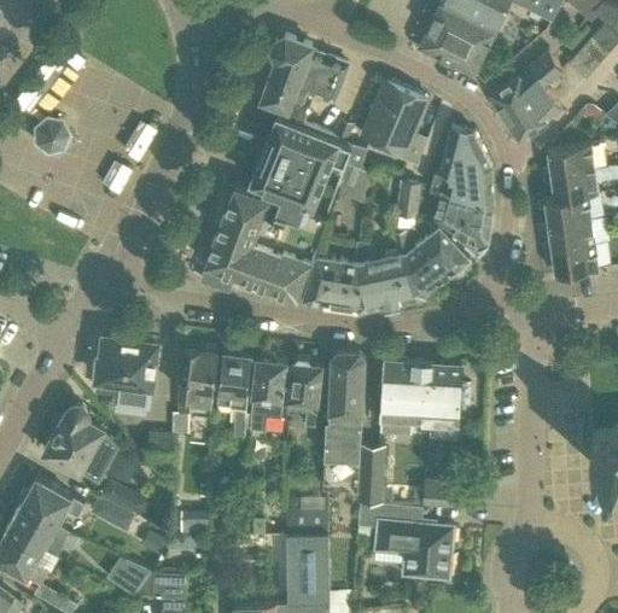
[(420,47),(474,75),(495,33),(511,1),(552,22),(563,0),(444,0),(442,6),(441,5),(420,47)]
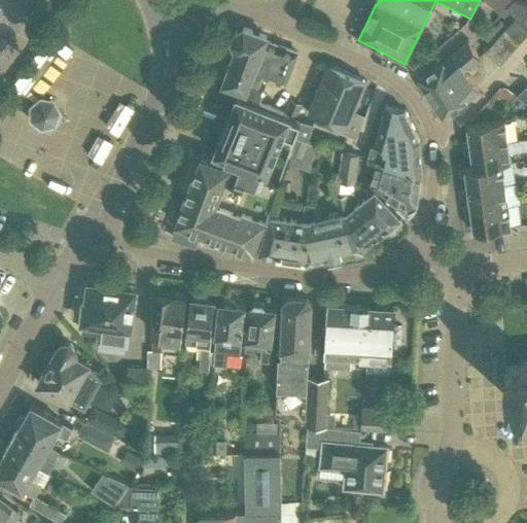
[(504,21),(511,14),(506,11),(514,4),(508,0),(486,0),(484,3),(504,21)]
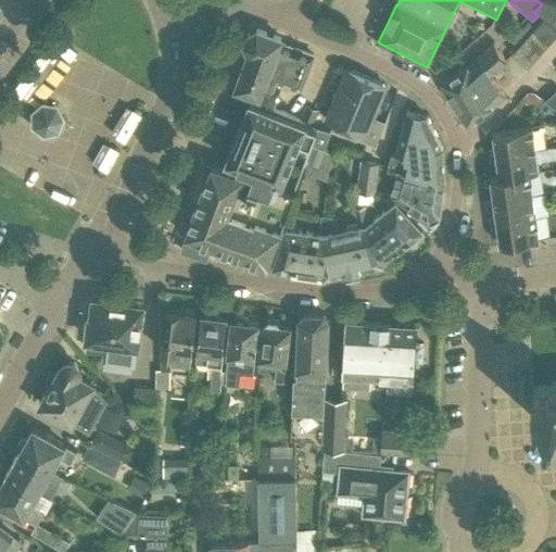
[(555,8),(542,4),(534,12),(539,15),(543,21),(555,32),(555,8)]
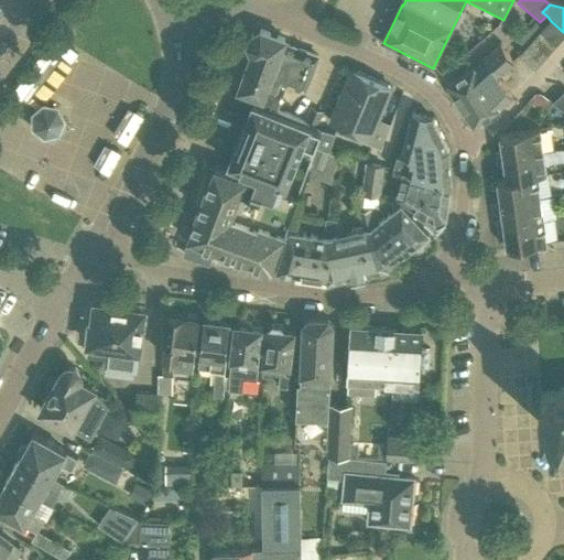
[(563,32),(551,21),(542,31),(535,25),(519,45),(525,51),(519,57),(535,73),(563,39),(563,32)]
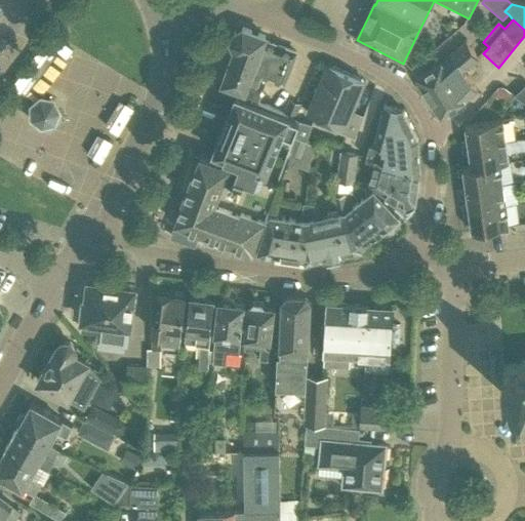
[(233,96),(256,105),(267,79),(284,86),(295,55),(264,44),(266,40),(243,31),(235,35),(231,45),(235,53),(220,91),(233,96)]
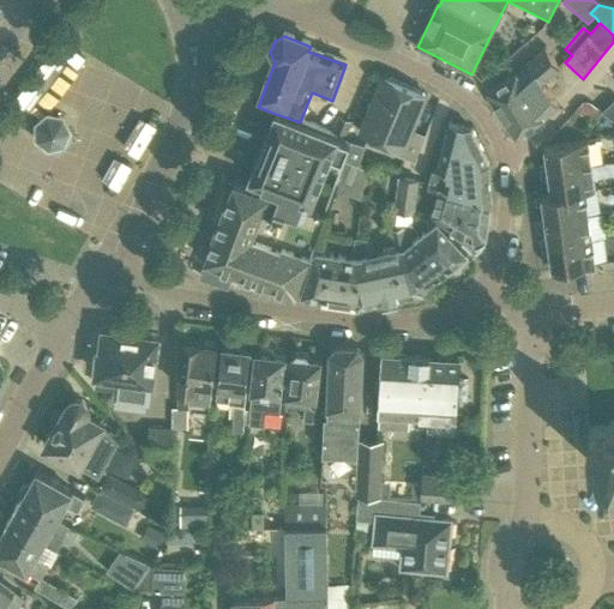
[(487,95),(500,116),(517,106),(515,102),(534,90),(536,92),(545,88),(543,85),(559,71),(546,49),(516,76),(487,95)]
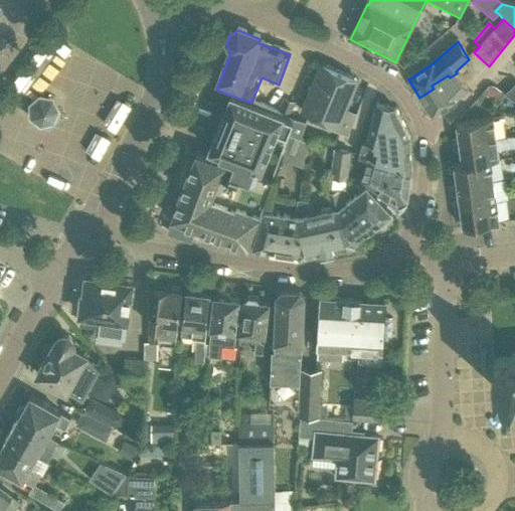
[(321,66),(302,115),(321,123),(319,130),(347,141),(356,119),(346,115),(346,113),(358,82),(354,80),(348,78),(348,77),(340,74),(331,70),(321,66)]
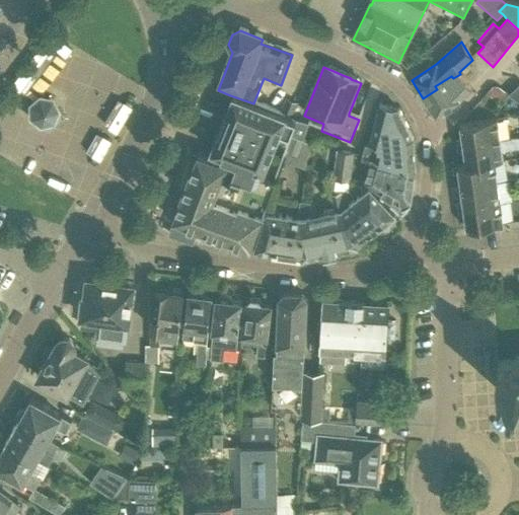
[(437,89),(423,98),(436,119),(461,103),(473,94),(460,74),(453,78),(451,76),(435,86),(437,89)]
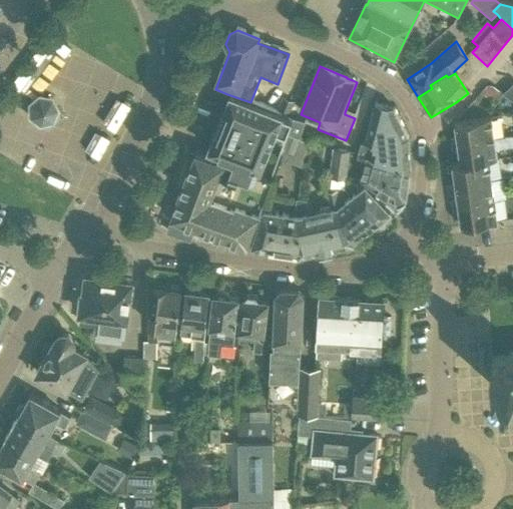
[(272,183),(279,163),(289,136),(299,140),(305,124),(289,117),(278,113),(250,103),(250,102),(227,94),(206,150),(226,158),(223,165),(272,183)]
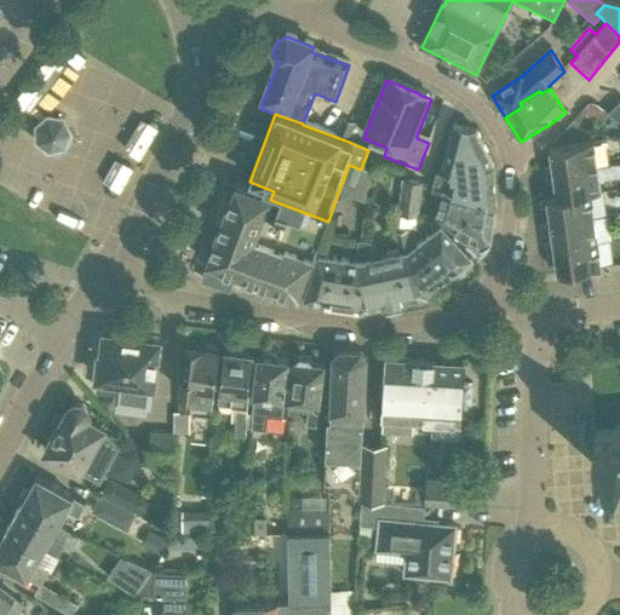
[(46,115),(33,127),(33,145),(47,155),(64,150),(72,134),(63,119),(46,115)]
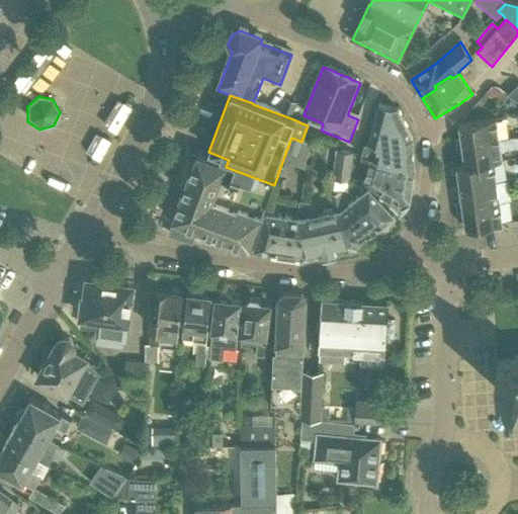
[(285,102),(280,114),(291,118),(296,106),(285,102)]
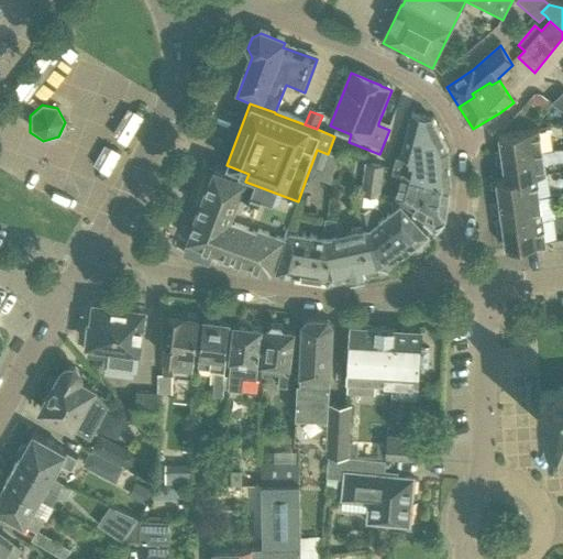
[(405,176),(451,186),(449,153),(432,121),(411,116),(400,160),(407,161),(403,179),(404,179),(405,176)]
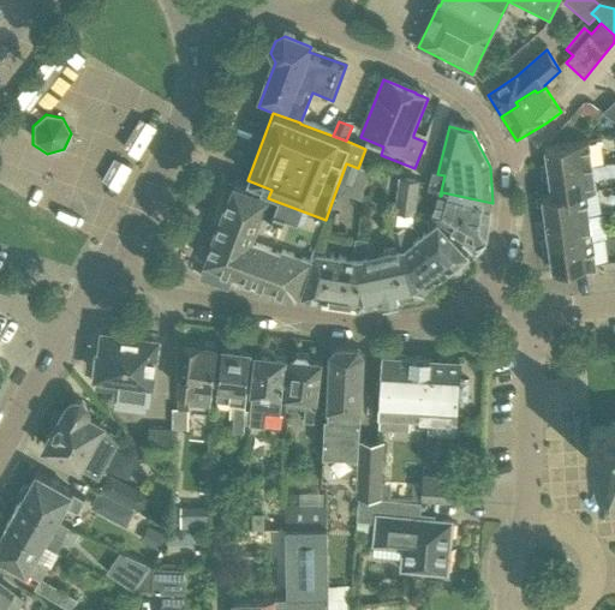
[(545,150),(549,175),(593,169),(602,168),(601,161),(592,162),(590,144),(545,150)]
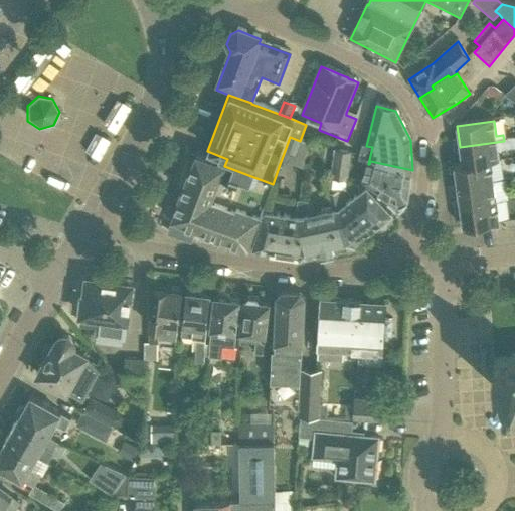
[(300,141),(290,137),(280,164),(301,172),(307,144),(300,141)]
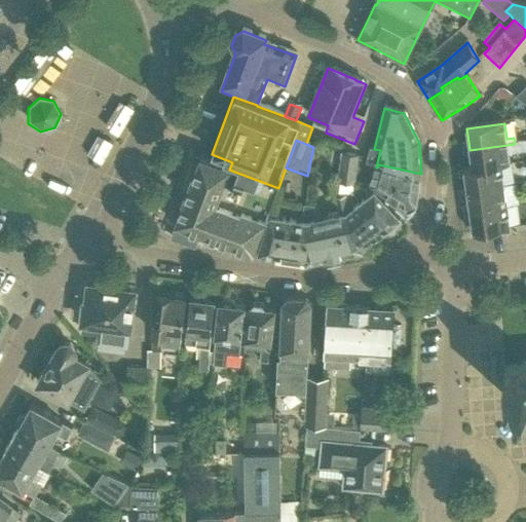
[(508,145),(470,150),(472,171),(502,166),(510,165),(508,145)]
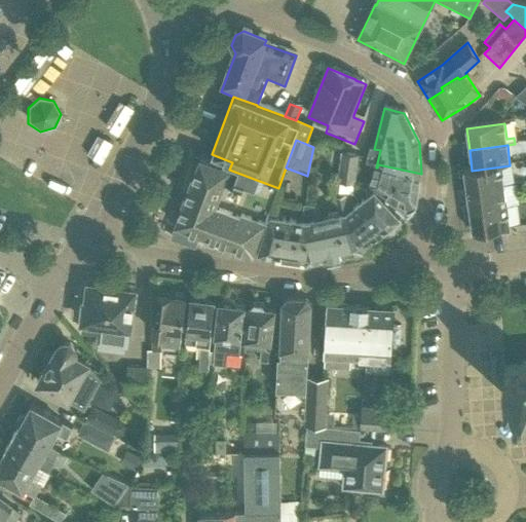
[(338,184),(338,186),(351,188),(355,158),(342,156),(338,184)]
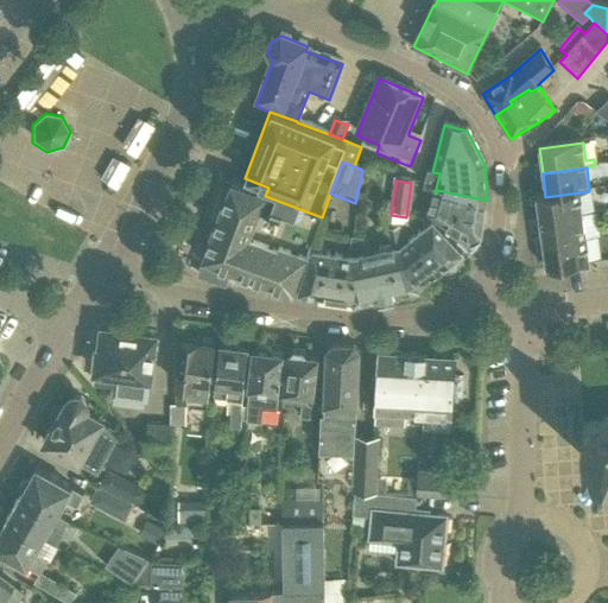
[(322,217),(265,196),(232,183),(223,205),(222,205),(211,235),(213,236),(203,259),(206,259),(198,277),(225,286),(227,280),(230,268),(255,278),(293,292),(322,217)]
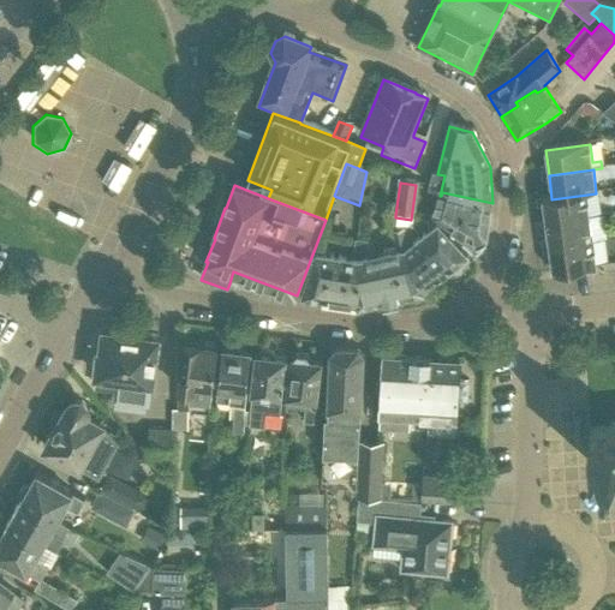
[(441,196),(440,196),(434,220),(458,235),(458,238),(464,244),(464,246),(476,257),(483,250),(488,240),(493,203),(442,192),(441,196)]
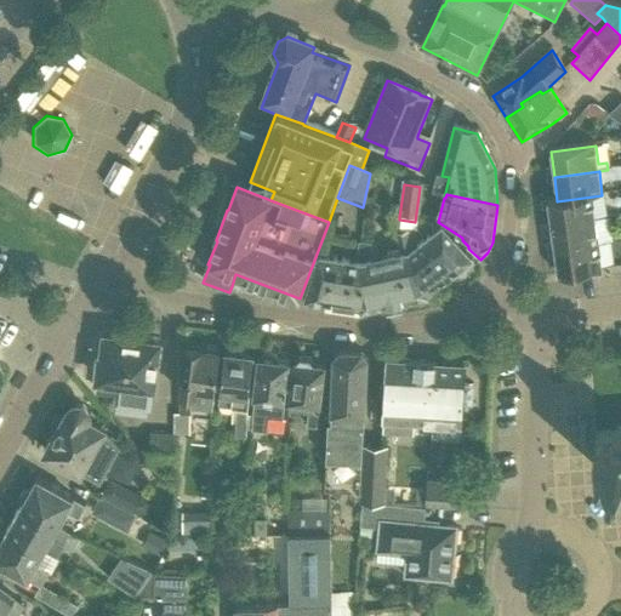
[(557,201),(547,203),(551,229),(597,223),(593,197),(557,201)]
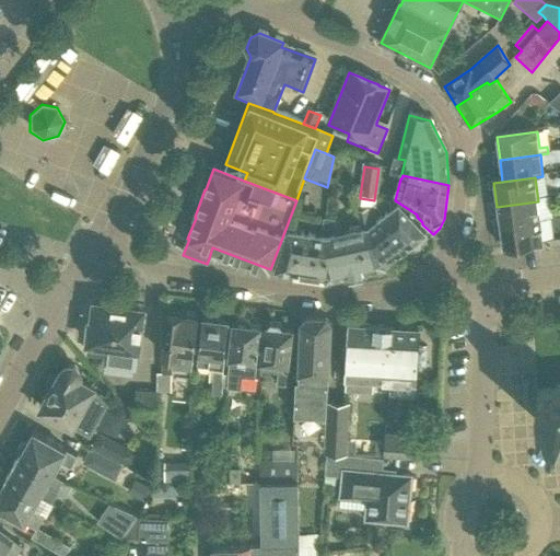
[(538,201),(497,207),(500,228),(540,222),(538,201)]
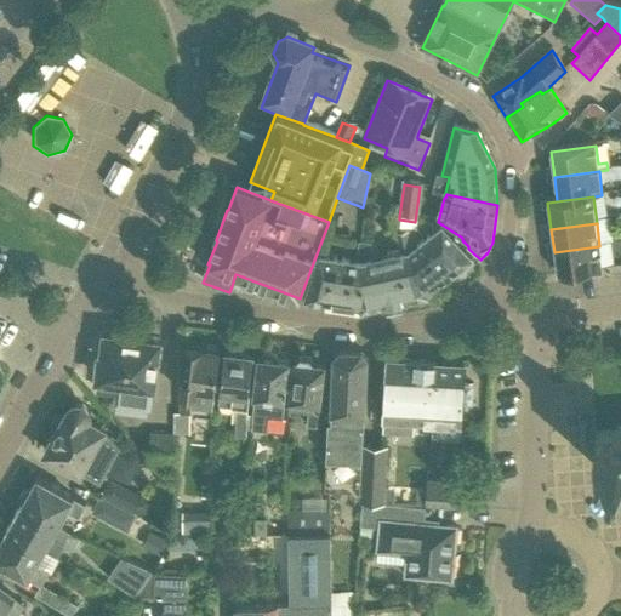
[(443,228),(414,250),(428,297),(429,297),(428,294),(448,279),(450,283),(473,264),(474,263),(472,260),(473,260),(443,228)]
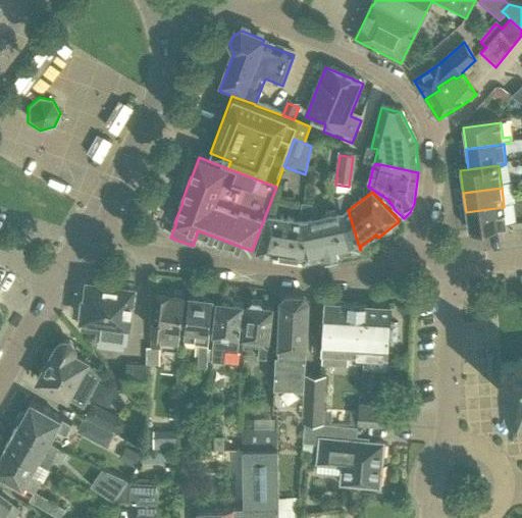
[(343,197),(333,199),(336,215),(347,210),(343,197)]
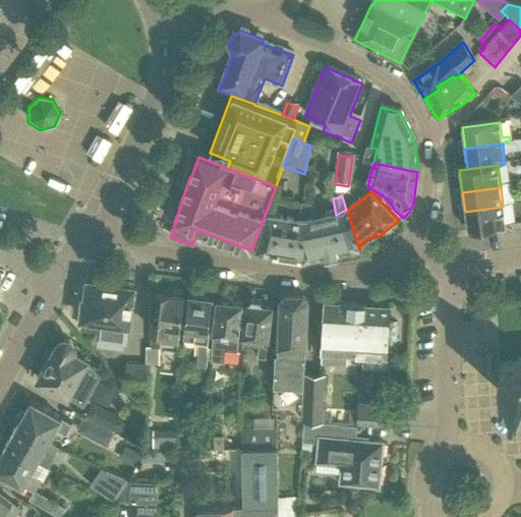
[(301,206),(299,221),(303,221),(309,220),(311,208),(301,206)]
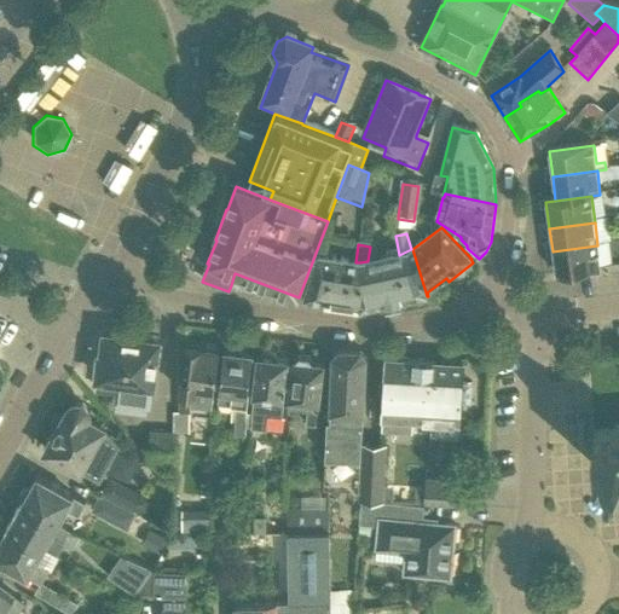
[(597,245),(553,252),(556,277),(601,271),(597,245)]
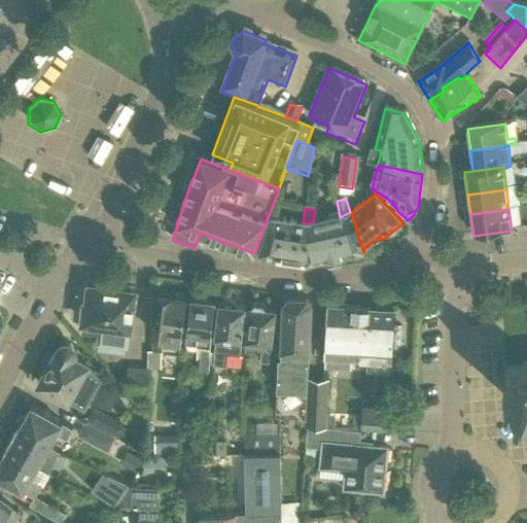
[(307,223),(306,262),(307,262),(307,265),(363,252),(351,212),(350,212),(340,217),(313,222),(307,223)]
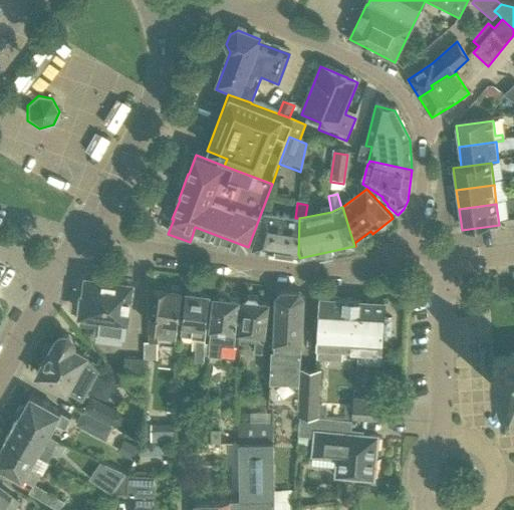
[(264,214),(253,248),(298,255),(299,218),(295,218),(264,214)]
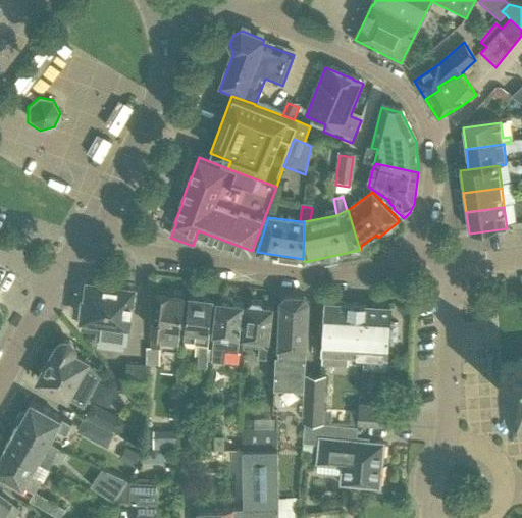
[(82,321),(84,321),(82,332),(97,334),(96,344),(98,345),(98,347),(123,351),(123,348),(126,349),(134,291),(89,285),(86,304),(84,303),(82,321)]
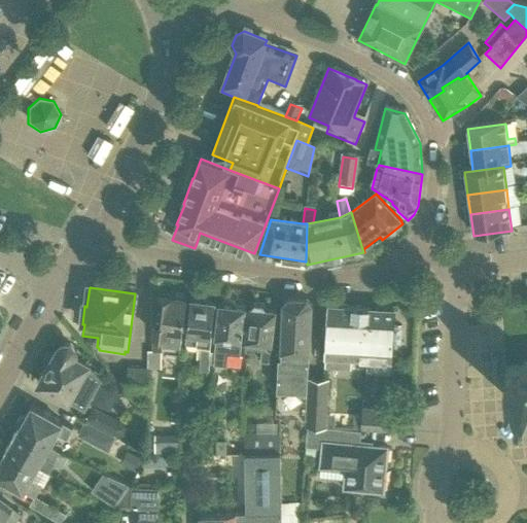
[(168,338),(168,334),(182,336),(187,300),(157,297),(153,332),(152,354),(162,354),(163,337),(168,338)]
